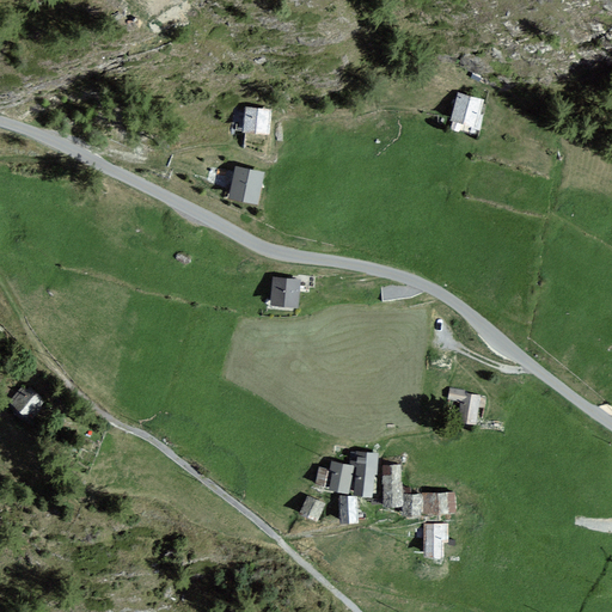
[(481,101),(457,93),(447,121),(472,129),(481,101)]
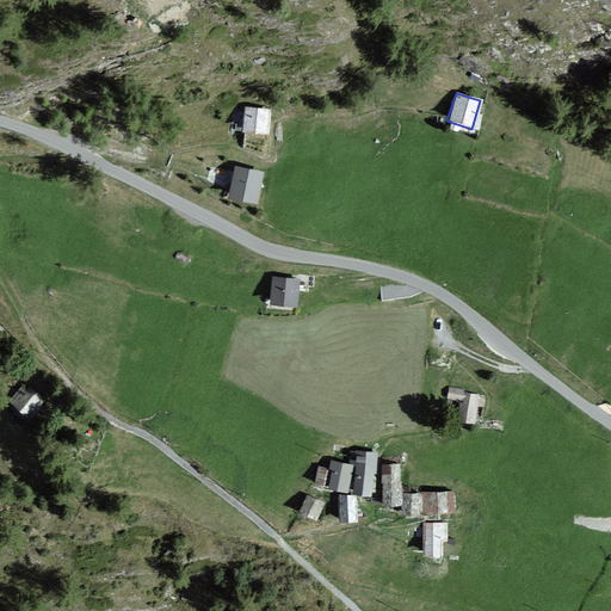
[(267,110),(241,106),(238,131),(265,134),(267,110)]
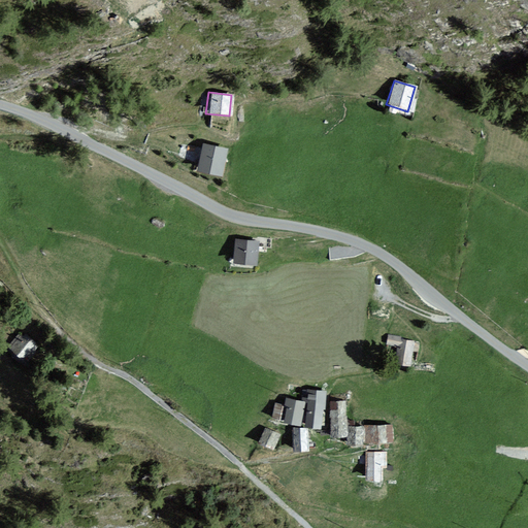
[(227,149),(200,143),(195,171),(221,177),(227,149)]
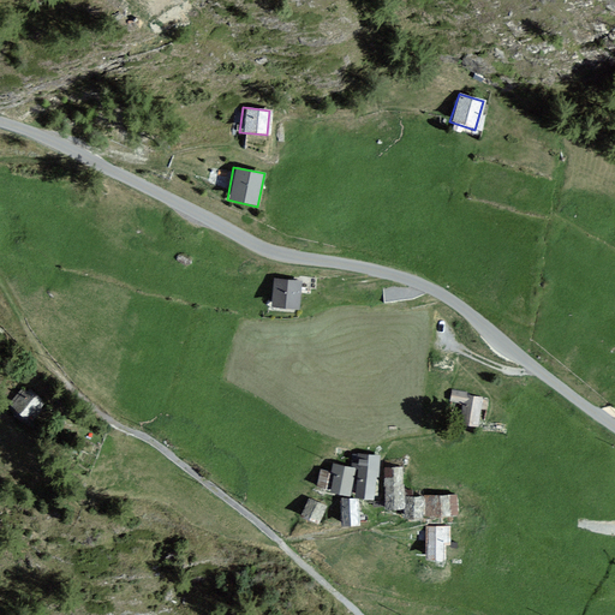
[(299,281),(273,279),(270,309),(298,310),(299,281)]
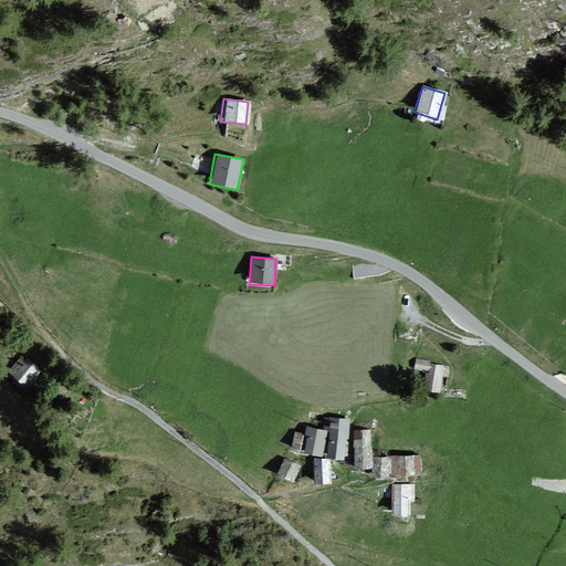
[(21,357),(6,370),(21,387),(37,373),(21,357)]
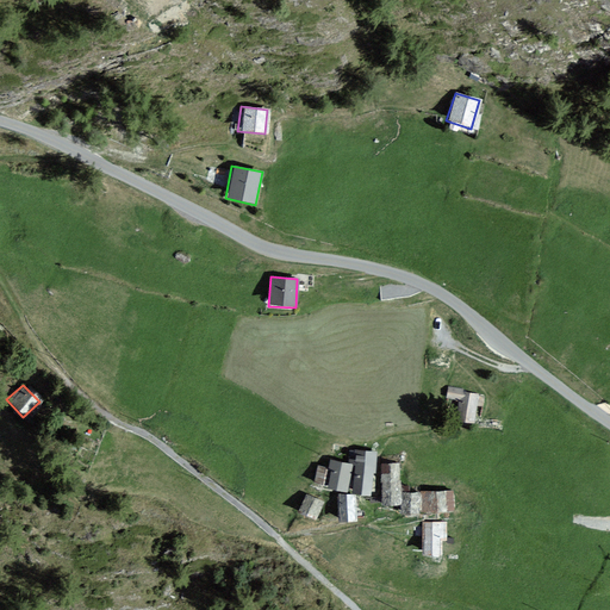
[(473,422),(478,394),(462,392),(462,390),(450,387),(449,397),(461,399),(458,419),(473,422)]
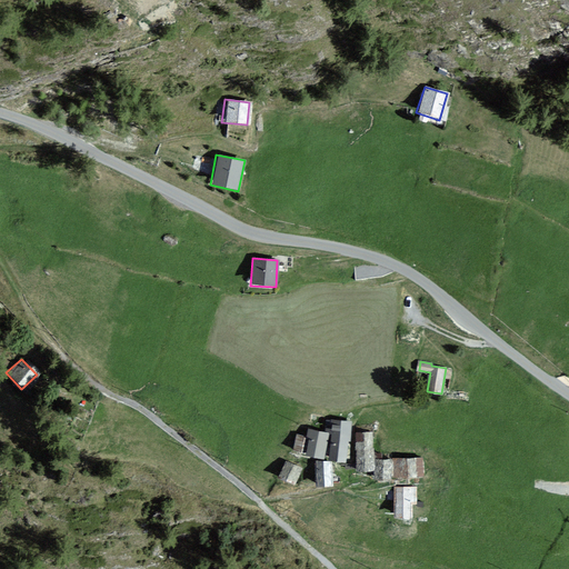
[(343,460),(347,429),(328,426),(323,458),(343,460)]
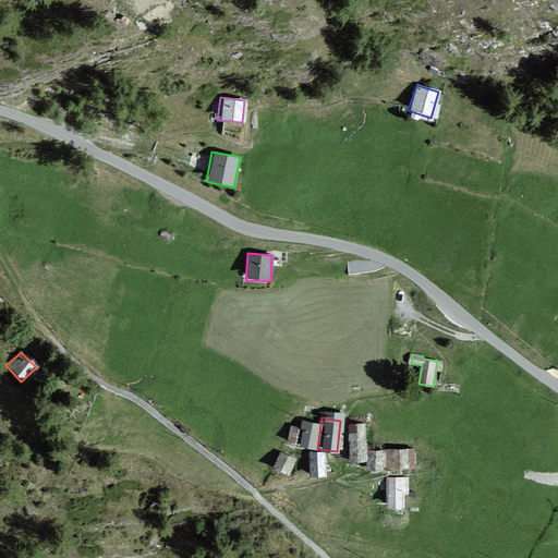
[(319,426),(299,421),(293,445),(314,449),(319,426)]
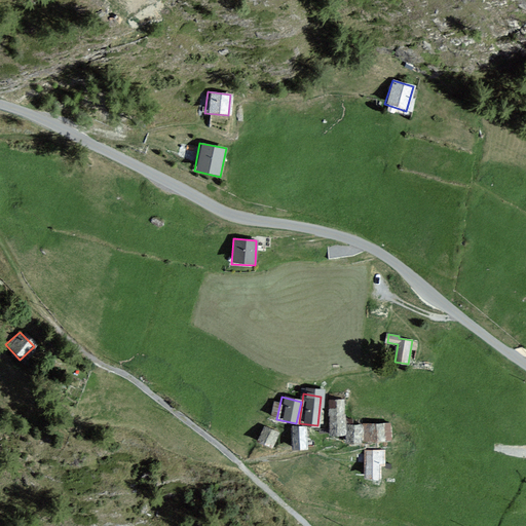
[(345,400),(329,400),(330,435),(346,435),(345,400)]
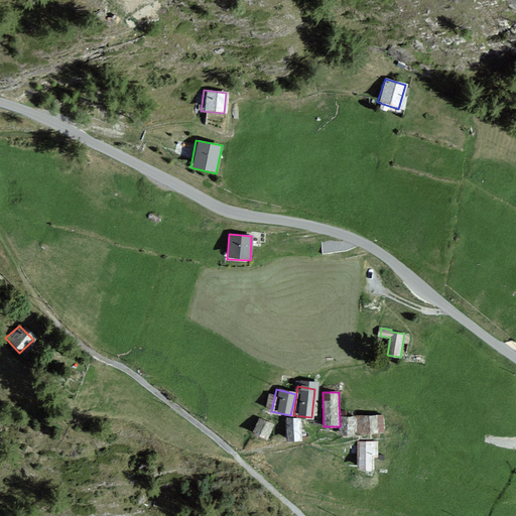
[(382,416),(360,416),(360,432),(382,432),(382,416)]
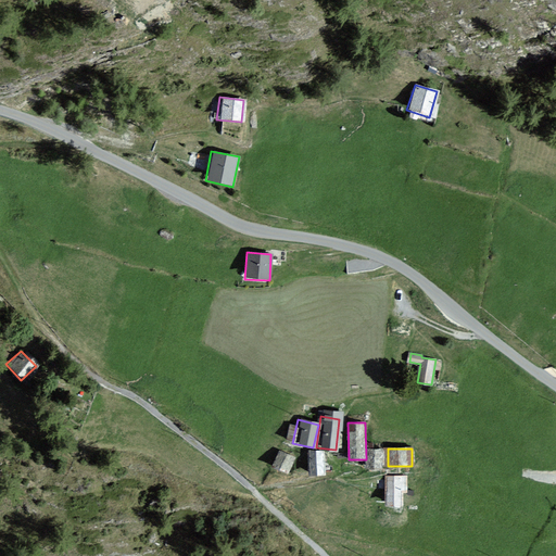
[(277,450),(269,464),(286,472),(292,458),(277,450)]
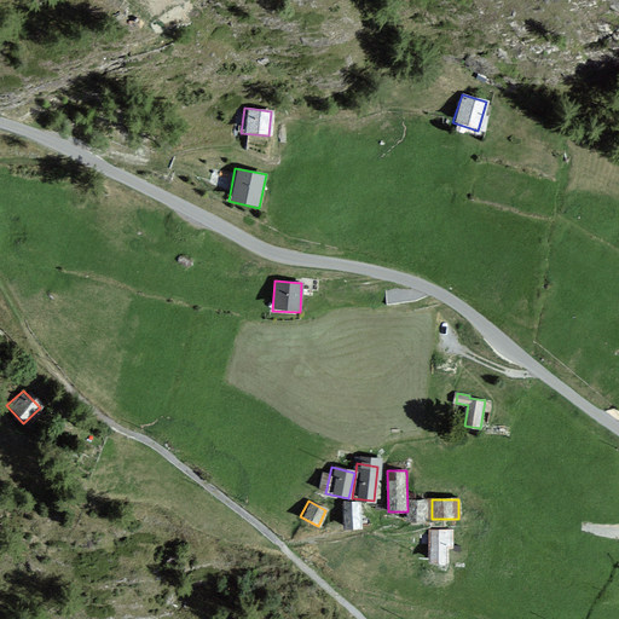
[(428,520),(428,501),(409,501),(409,520),(428,520)]
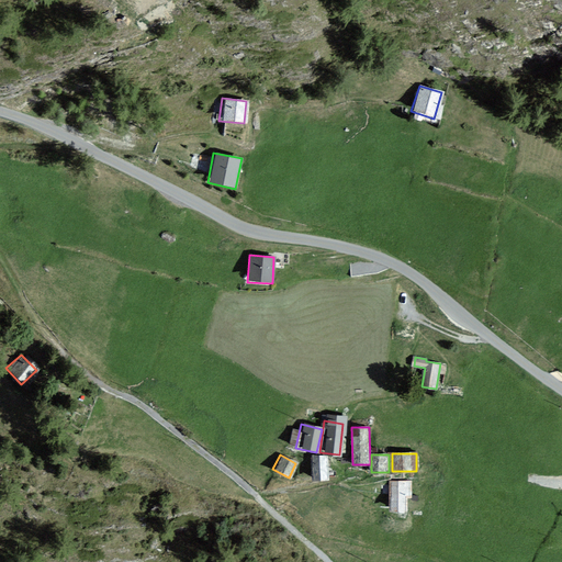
[(329,456),(312,457),(312,481),(329,481),(329,456)]
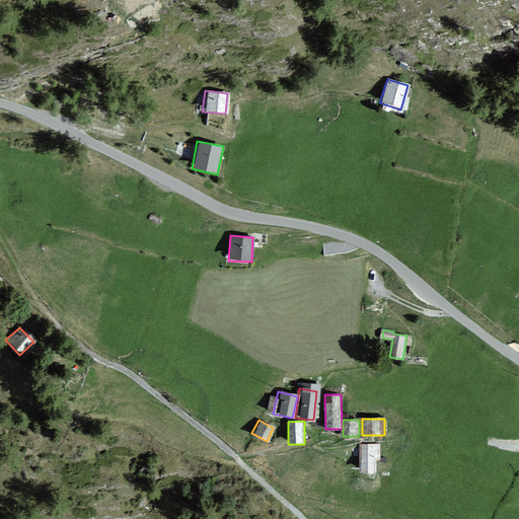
[(378,445),(357,445),(357,472),(373,472),(373,460),(378,460),(378,445)]
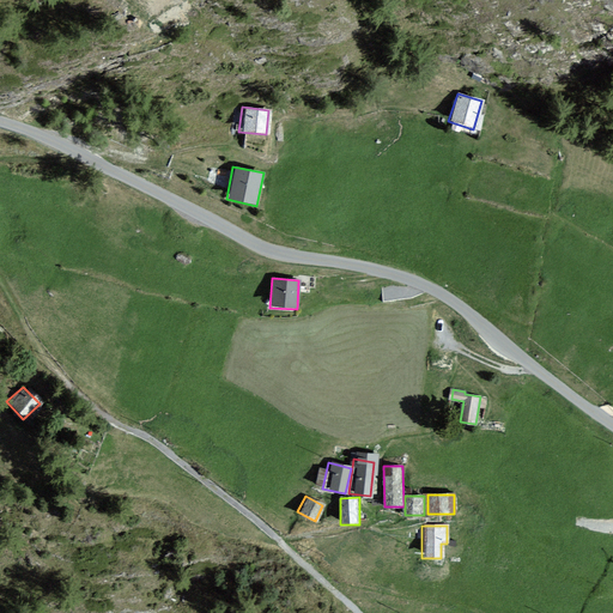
All buildings are outlined.
